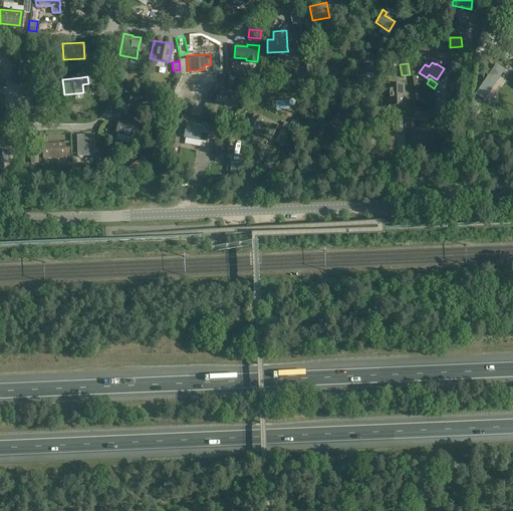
[(404,82),(387,83),(388,104),(405,103),(404,82)]
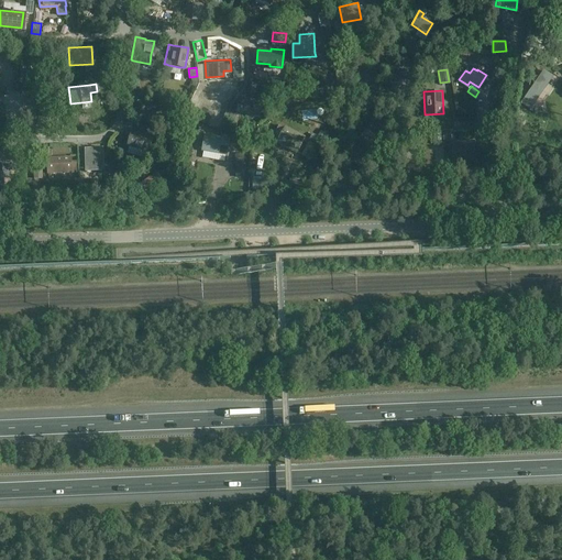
[(218,99),(208,95),(199,113),(210,118),(218,99)]
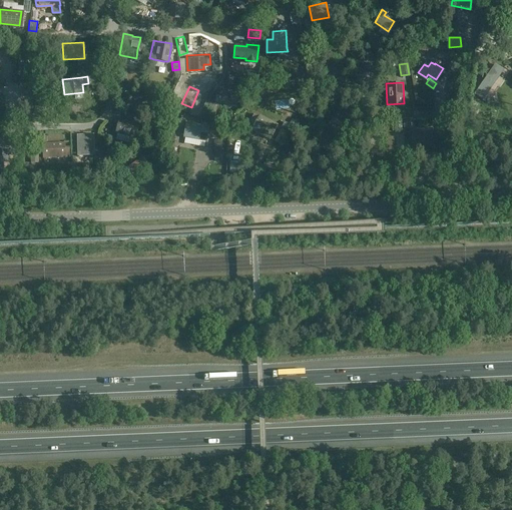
[(174,102),(179,93),(172,89),(166,97),(174,102)]
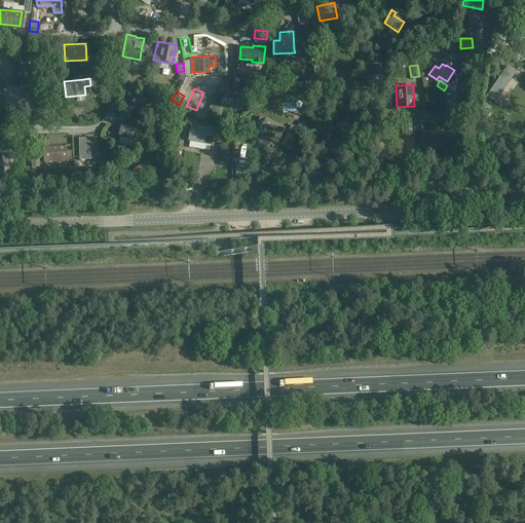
[(223,91),(220,102),(242,107),(245,97),(223,91)]
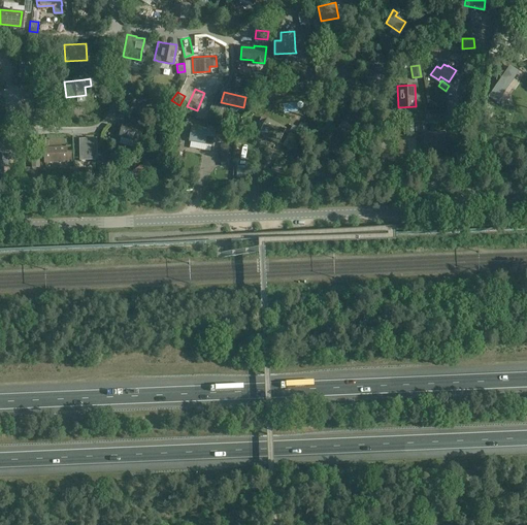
[(151,99),(139,105),(147,119),(159,112),(151,99)]
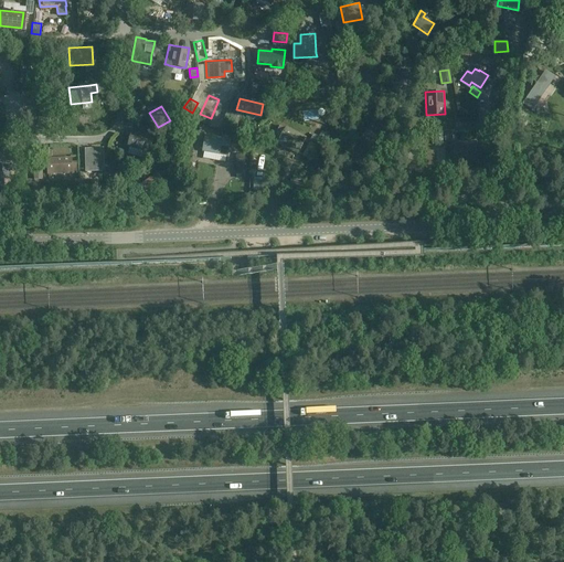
[(278,122),(270,137),(296,150),(304,135),(278,122)]
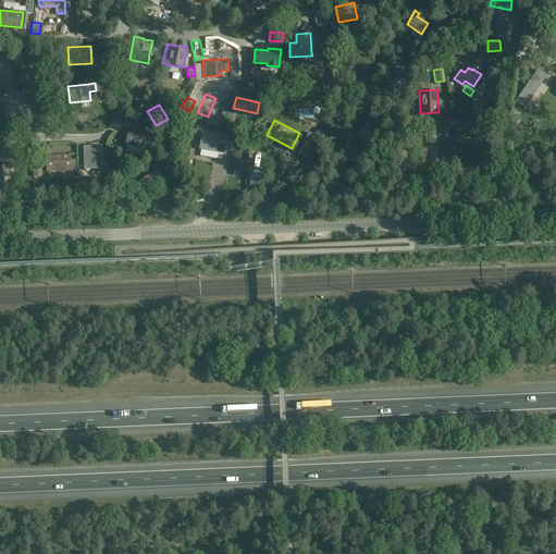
[(372,145),(378,136),(383,128),(378,125),(371,135),(361,127),(355,137),(363,144),(366,140),(372,145)]
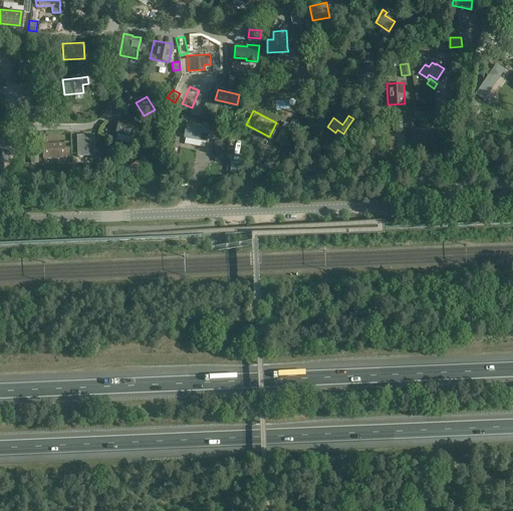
[(136,138),(139,124),(119,119),(115,132),(136,138)]
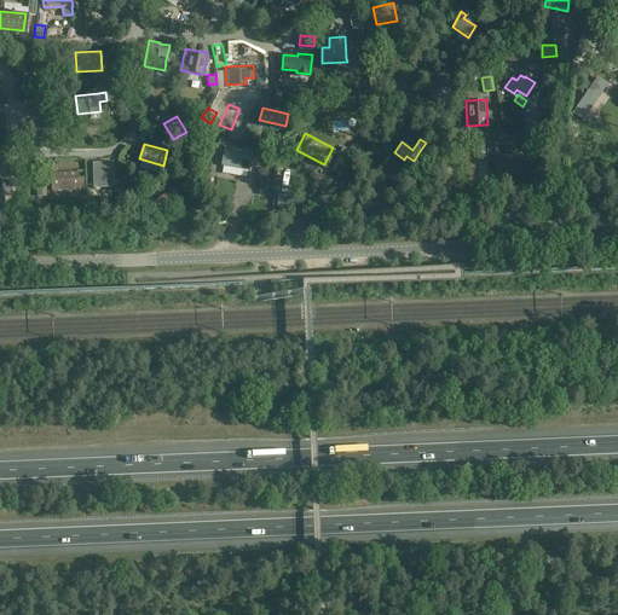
[(223,150),(220,163),(248,168),(252,151),(243,149),(224,146),(223,150)]
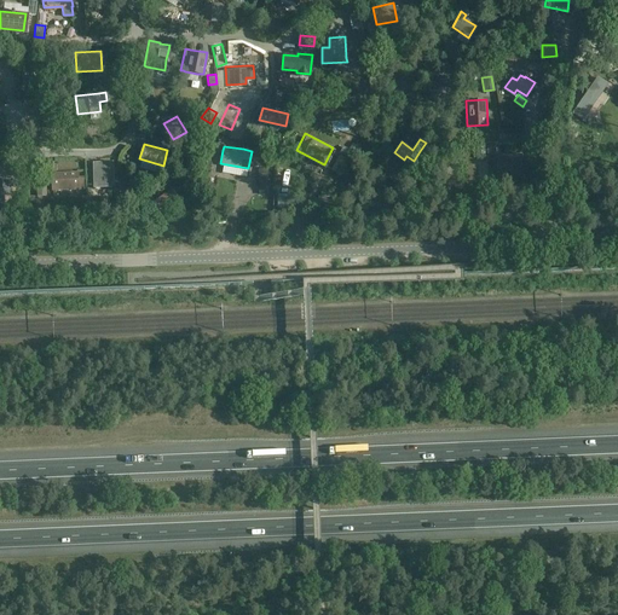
[(496,173),(520,172),(520,156),(506,157),(506,155),(495,155),(496,173)]
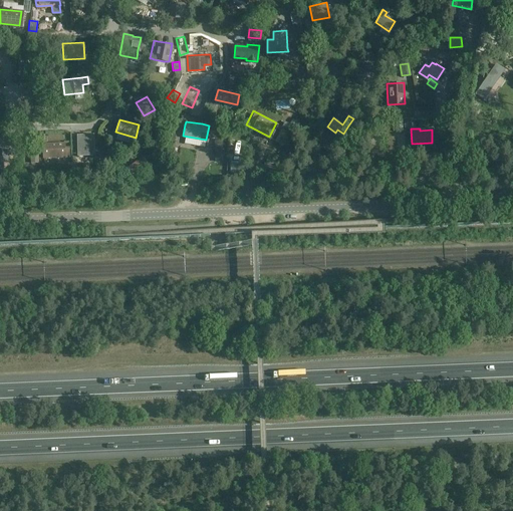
[(22,141),(30,140),(38,139),(38,135),(35,135),(35,132),(28,132),(29,135),(22,135),(22,141)]
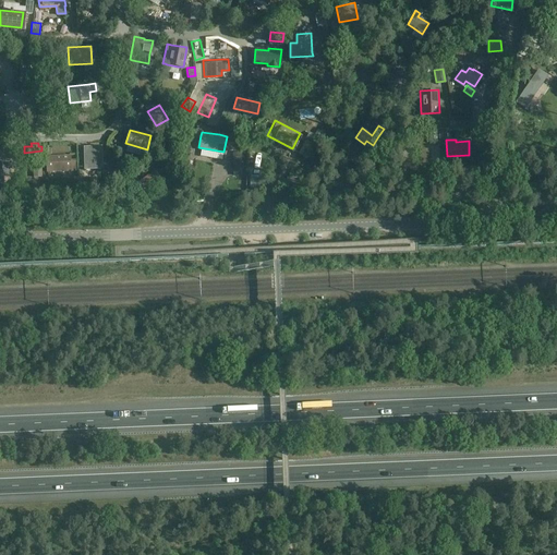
[(93,155),(101,155),(100,146),(83,146),(84,168),(93,168),(93,155)]
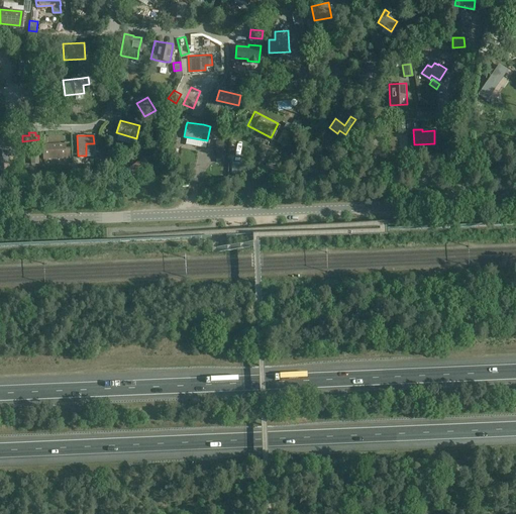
[(134,148),(135,142),(119,137),(117,143),(134,148)]
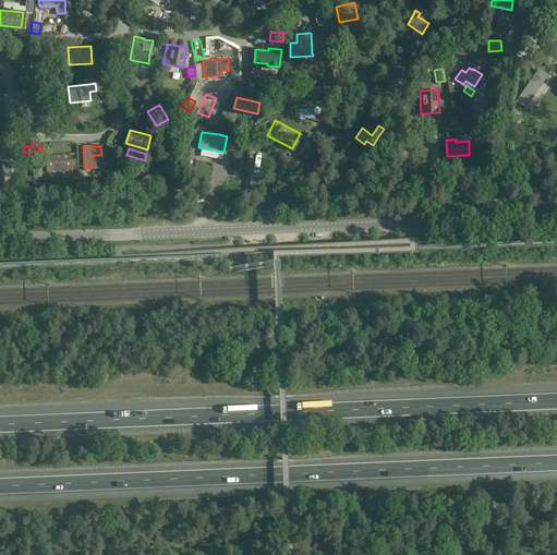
[(232,149),(232,173),(241,173),(241,149),(232,149)]
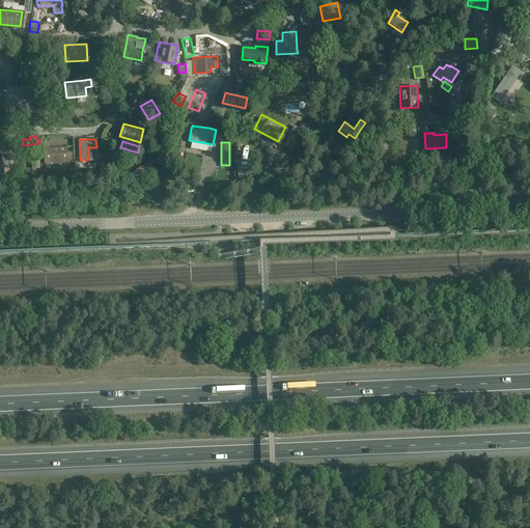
[(45,162),(71,161),(71,154),(66,154),(66,147),(44,148),(45,162)]
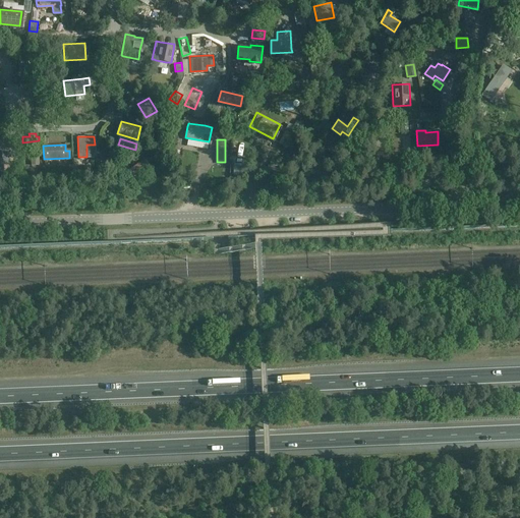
[(1,159),(0,159),(0,181),(3,182),(2,162),(8,162),(8,150),(1,151),(1,159)]
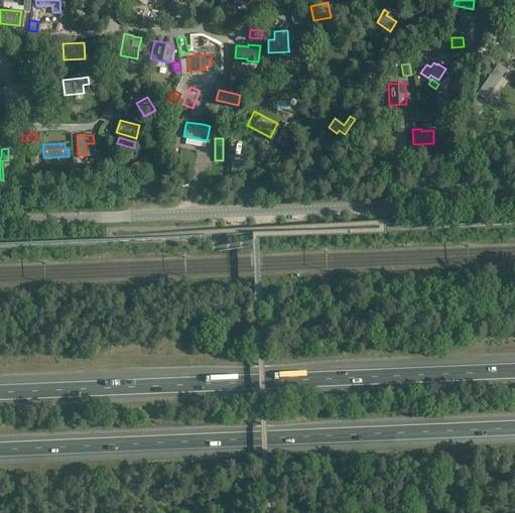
[(30,161),(38,161),(37,148),(29,149),(30,161)]
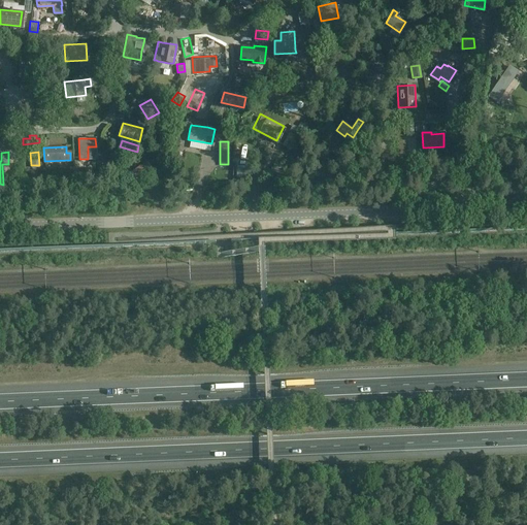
[(145,159),(130,170),(135,176),(150,165),(145,159)]
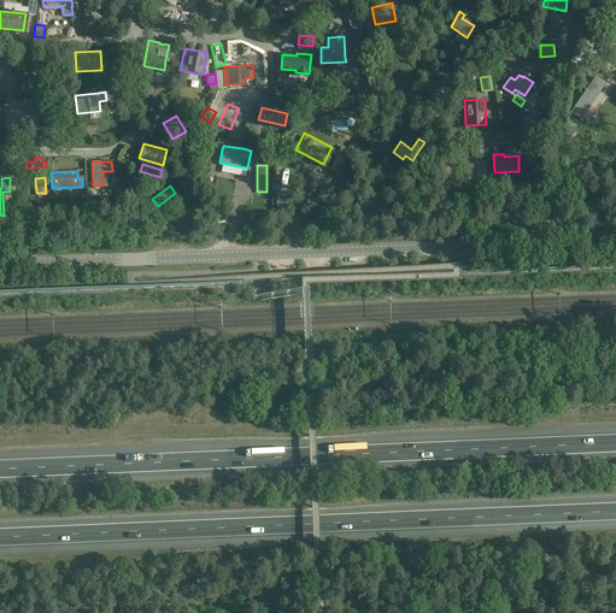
[(316,194),(315,204),(329,206),(330,195),(316,194)]
